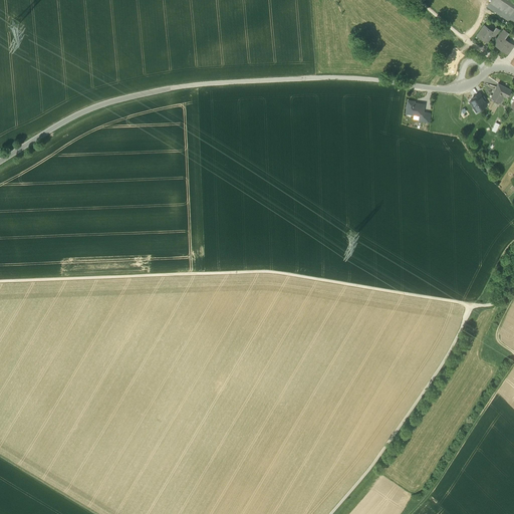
[(513,1),(512,0),(491,0),(487,6),(513,23),(513,1)]
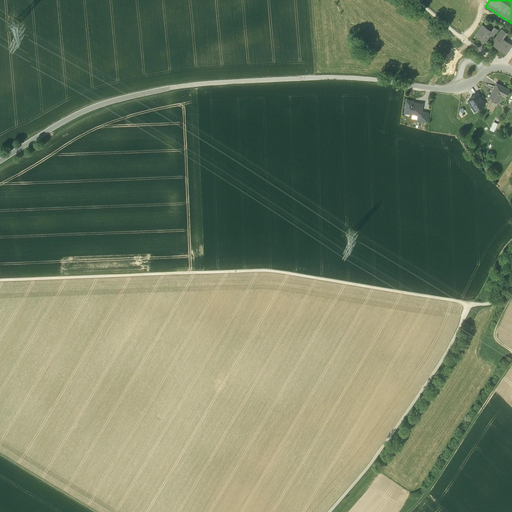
[(491,32),(482,26),(476,35),(480,37),(480,38),(484,41),(489,34),(491,32)]
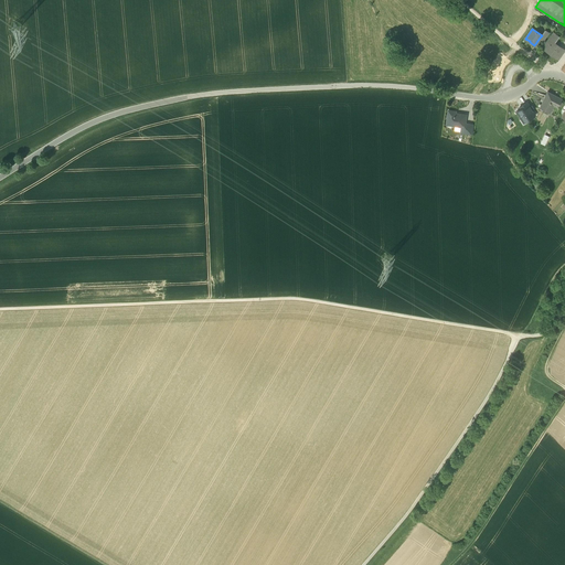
[(560,46),(557,44),(556,46),(553,44),(558,36),(554,33),(544,48),(548,51),(548,50),(552,52),(551,54),(558,59),(564,50),(560,46)]
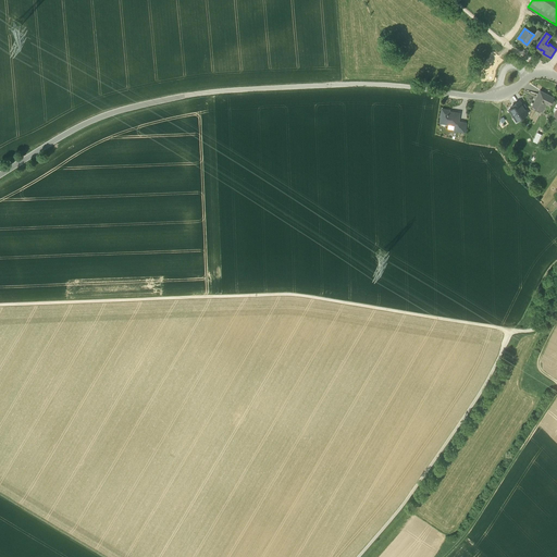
[(540,90),(537,96),(539,96),(533,107),(541,111),(545,103),(545,102),(551,104),(554,98),(540,90)]
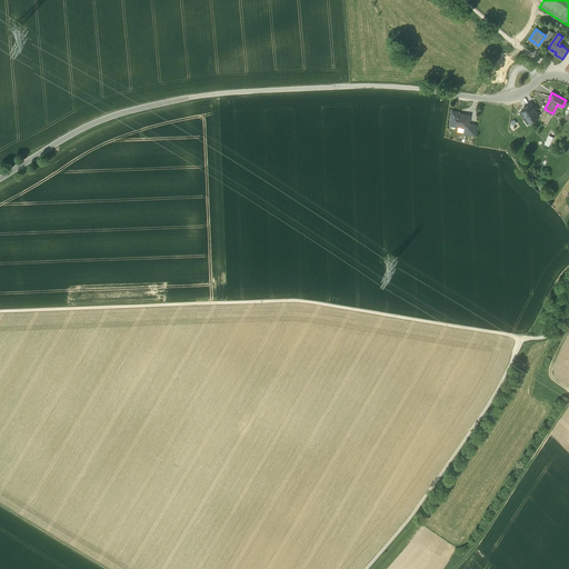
[(530,103),(526,107),(527,108),(520,112),(526,121),(529,119),(530,122),(539,117),(530,103)]
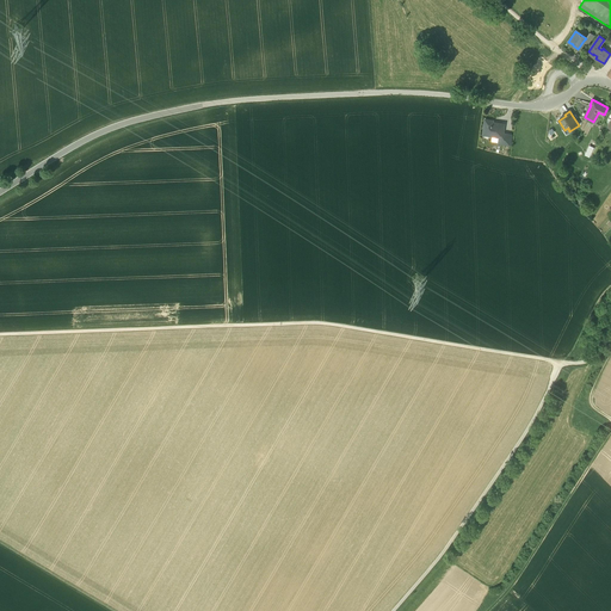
[(504,124),(492,123),(492,121),(485,119),(483,131),(488,133),(488,135),(500,137),(501,137),(503,134),(504,124)]
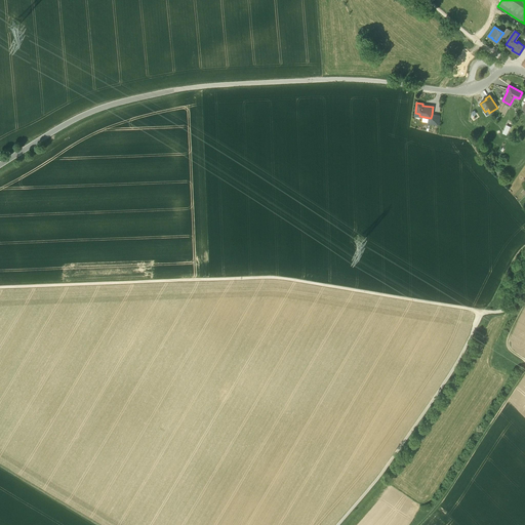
[(439,116),(432,115),(431,118),(430,118),(429,123),(438,124),(439,116)]
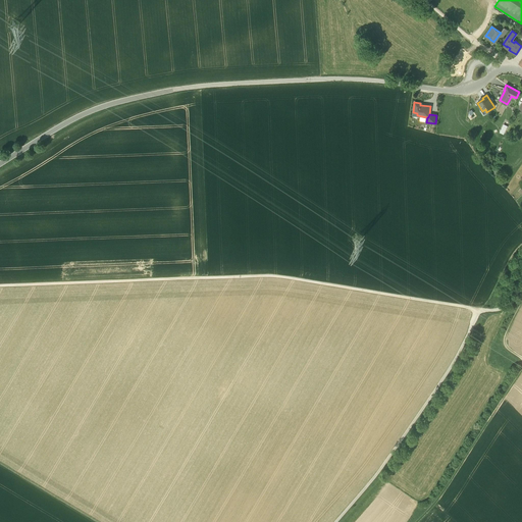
[(503,123),(499,132),(504,135),(507,125),(503,123)]
